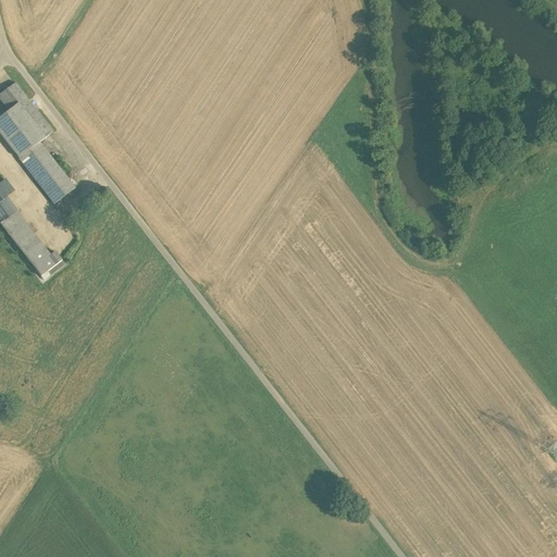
[(53,133),(15,84),(0,95),(0,100),(9,112),(0,118),(0,134),(54,205),(74,189),(39,144),(45,139),(53,133)]
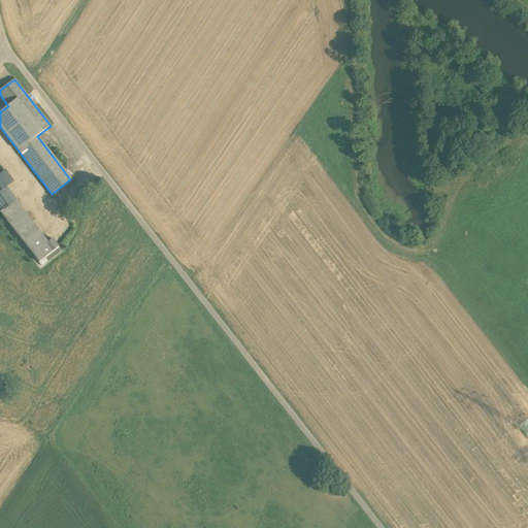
[(0,174),(0,191),(0,192),(12,182),(4,171),(0,174)]
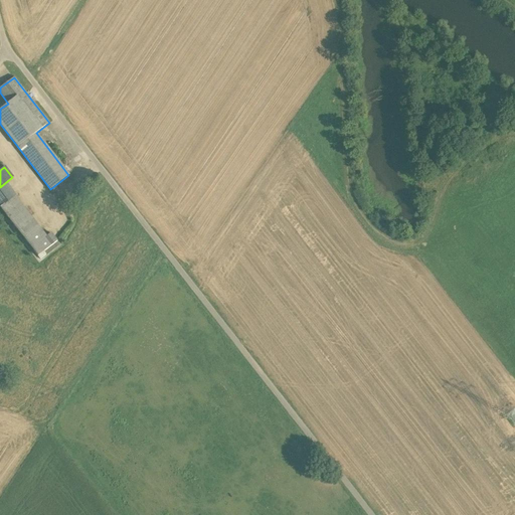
[(0,187),(0,186),(0,206),(10,199),(0,187)]
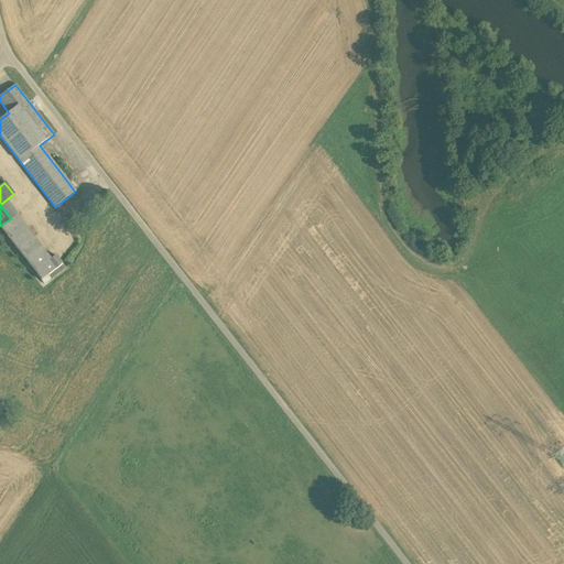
[(11,218),(0,226),(0,228),(22,257),(39,243),(17,215),(11,218)]
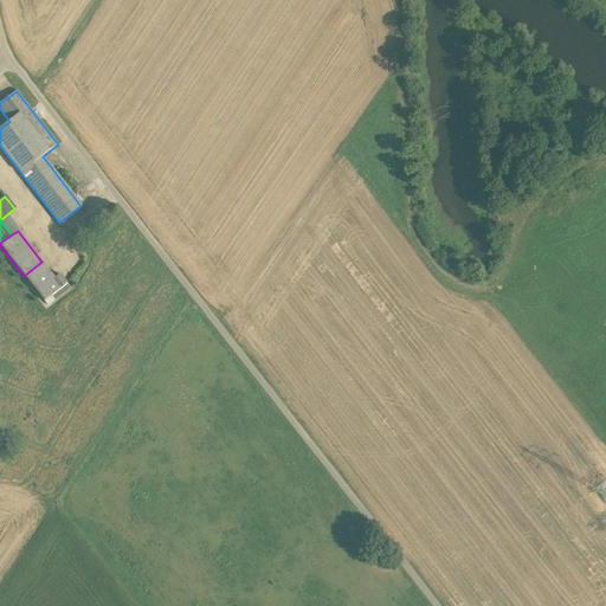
[(42,262),(24,276),(30,284),(47,270),(42,262)]
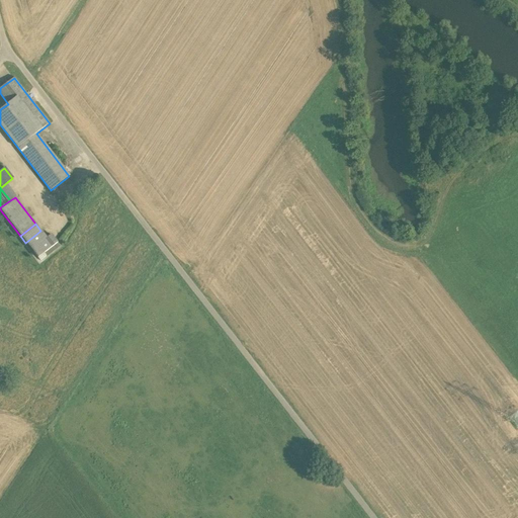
[(40,231),(25,243),(31,250),(47,238),(40,231)]
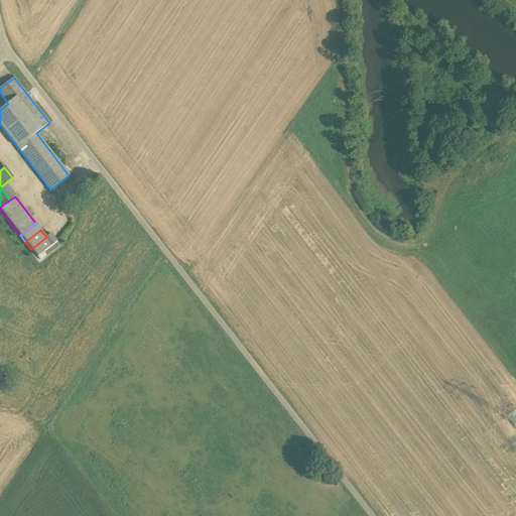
[(46,237),(31,249),(37,257),(57,242),(50,234),(46,237)]
